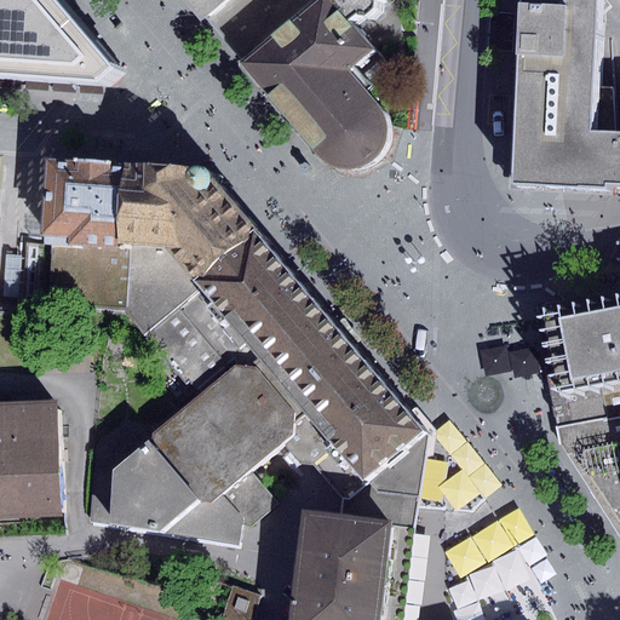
[(0,0),(0,79),(112,89),(126,75),(62,0),(0,0)]
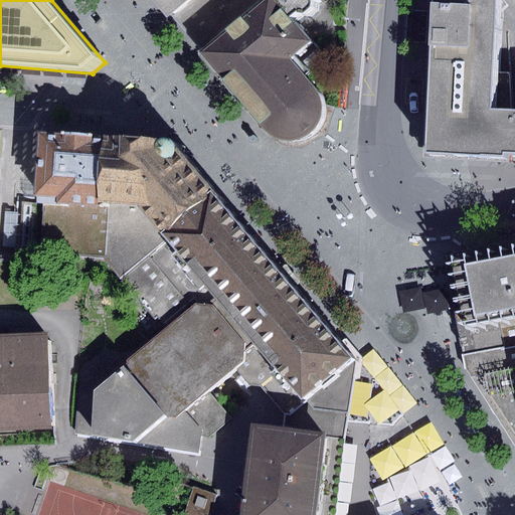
[(151,0),(165,16),(170,13),(204,54),(215,45),(212,40),(259,0),(151,0)]
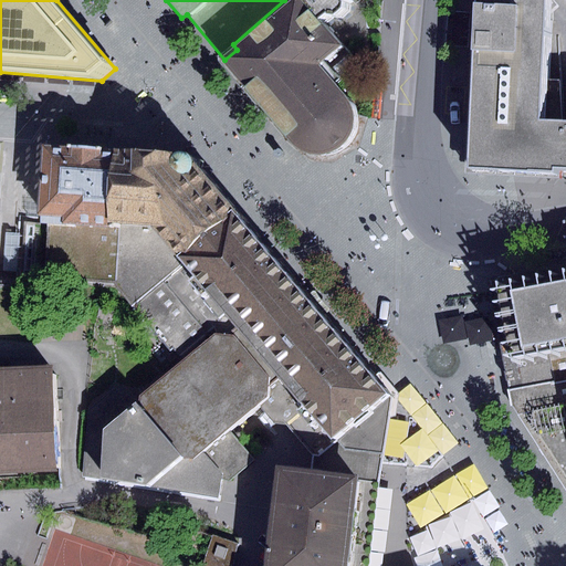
[(224,60),(223,61),(297,149),(306,153),(315,155),(322,155),(329,154),(335,153),(342,150),(349,146),(354,139),(357,130),(358,124),(357,115),(356,108),(352,101),(338,86),(354,72),(355,67),(355,62),(353,59),(350,54),(335,37),(321,22),(331,14),(332,17),(337,18),(346,10),(346,2),(348,0),(347,0),(299,0),(237,50),(224,60)]
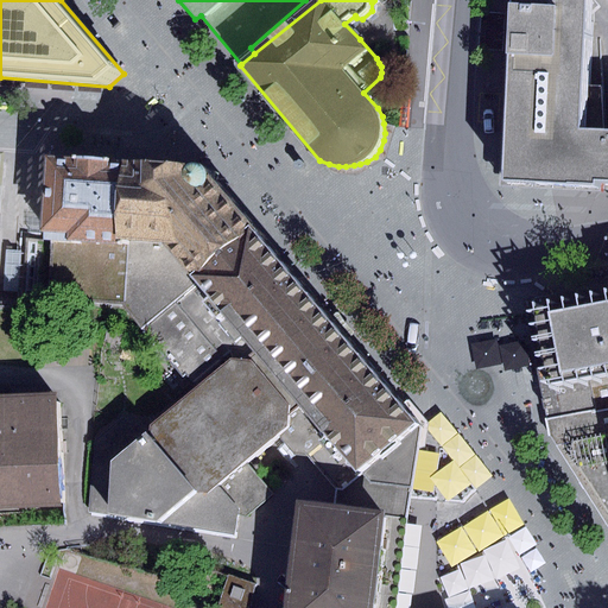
[(607,0),(519,0),(511,179),(595,187),(595,179),(607,178),(607,0)]
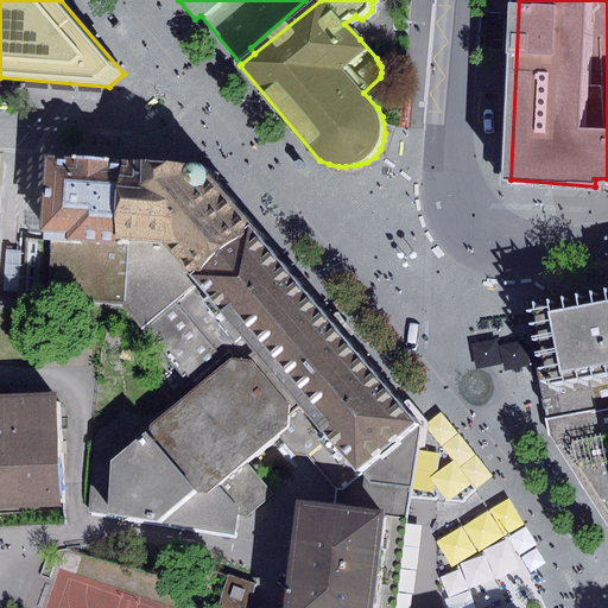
[(111,240),(116,159),(46,154),(42,240),(26,239),(21,304),(122,310),(127,241),(111,240)]
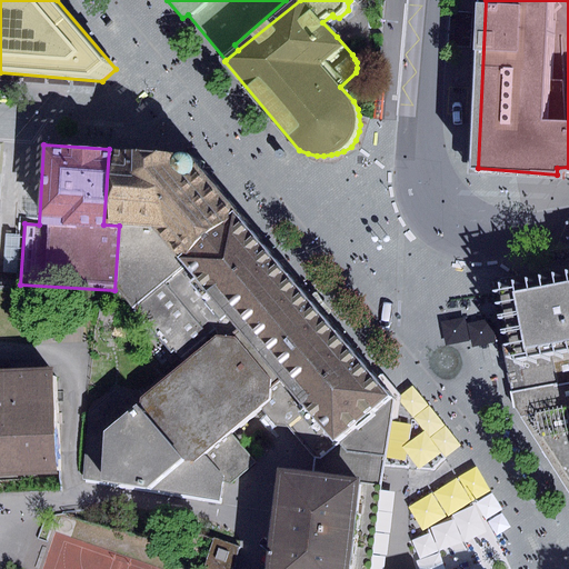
[(169,152),(109,149),(103,225),(119,226),(115,290),(132,308),(236,220),(225,206),(189,159),(185,155),(179,152),(169,152)]
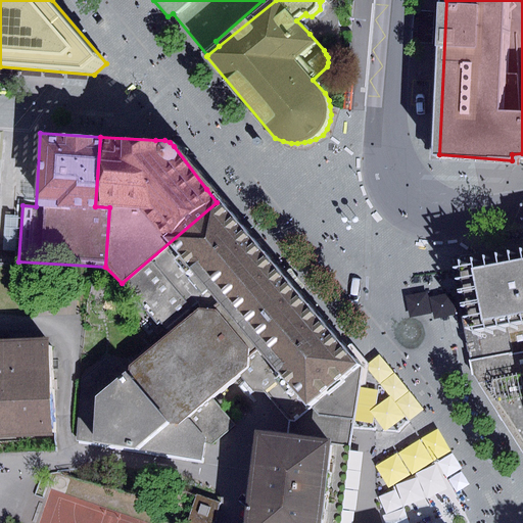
[(217,202),(122,283),(154,323),(157,320),(164,329),(197,302),(200,310),(197,308),(132,366),(125,371),(169,423),(179,424),(186,418),(211,396),(240,373),(248,366),(248,354),(256,350),(305,406),(357,365),(217,202)]
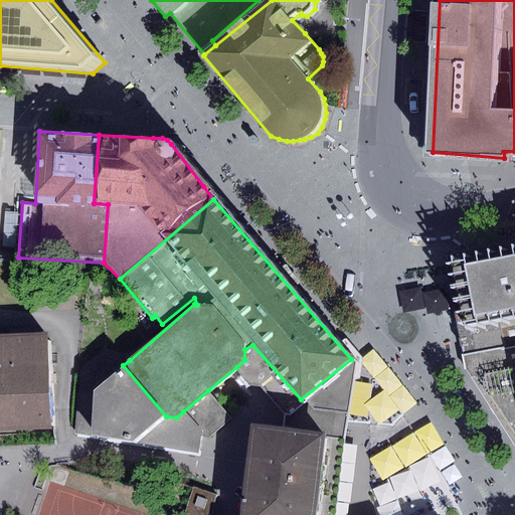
[(514,345),(514,247),(447,260),(464,354),(514,345)]
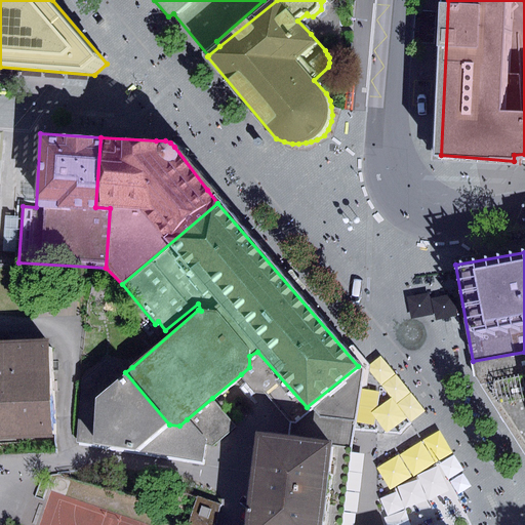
[(0,439),(50,437),(48,338),(0,339),(0,439)]
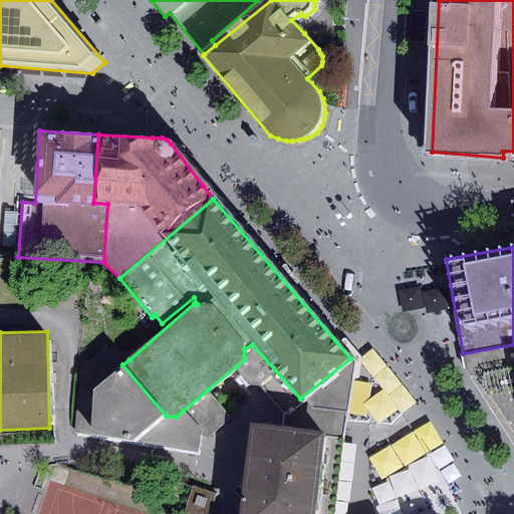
[(244,359),(236,366),(248,382),(263,384),(285,414),(346,422),(355,364),(350,358),(300,399),(252,344),(244,348),(244,359)]
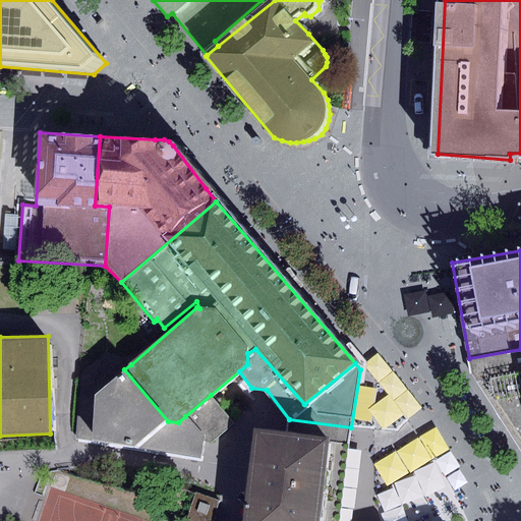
[(470,373),(520,446),(520,349),(469,358),(470,373)]
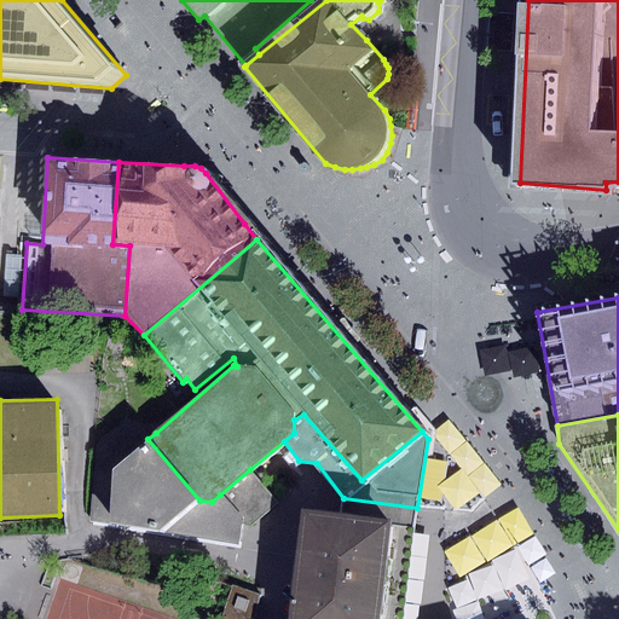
[(156,433),(126,426),(97,446),(90,524),(238,543),(243,525),(244,519),(220,495),(212,502),(200,501),(148,439),(156,433)]
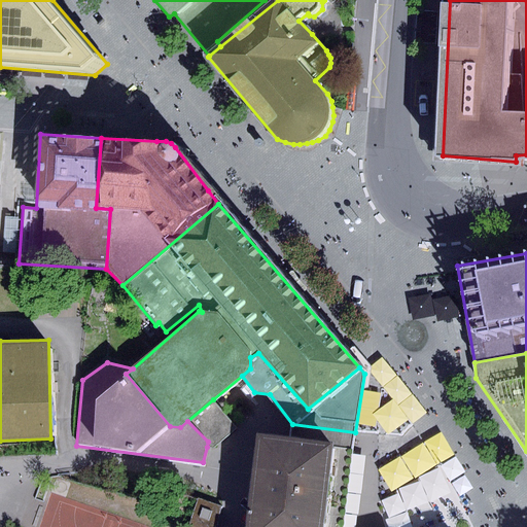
[(237,428),(213,399),(187,421),(208,442),(207,447),(214,448),(237,428)]
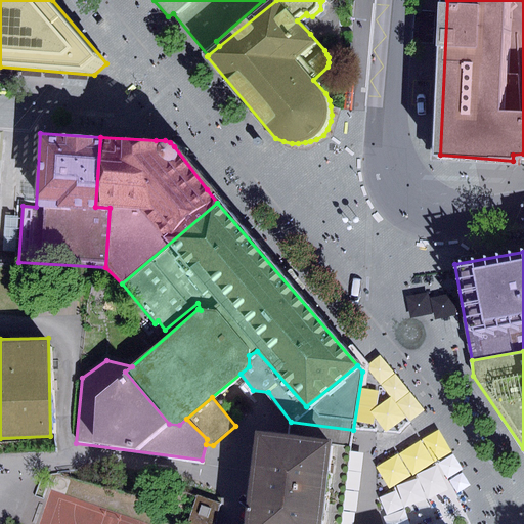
[(397,406),(386,416),(397,429),(409,419),(398,405),(397,406)]
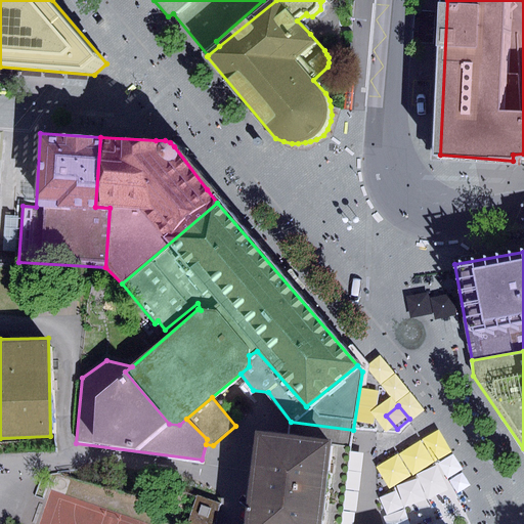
[(338,523),(348,445),(254,434),(243,523),(338,523)]
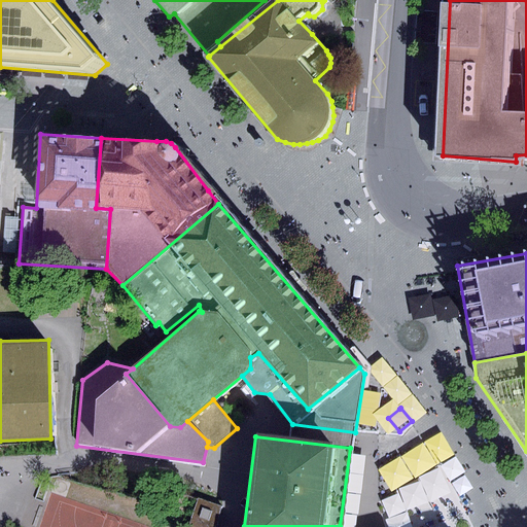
[(197,497),(188,526),(217,526),(221,506),(197,497)]
